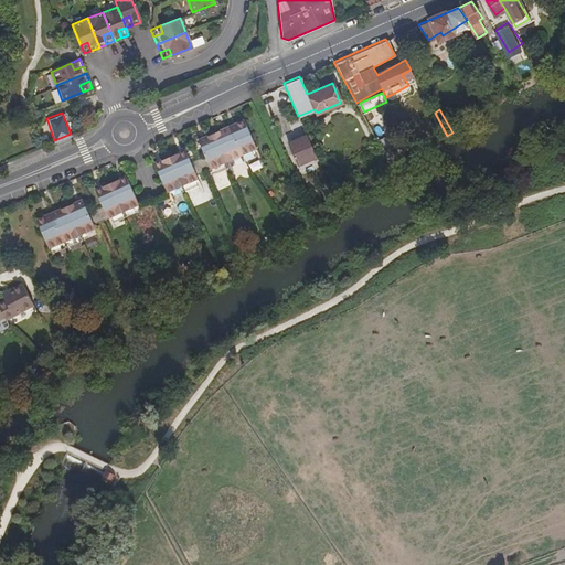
[(429,115),(443,139),(447,136),(435,113),(429,115)]
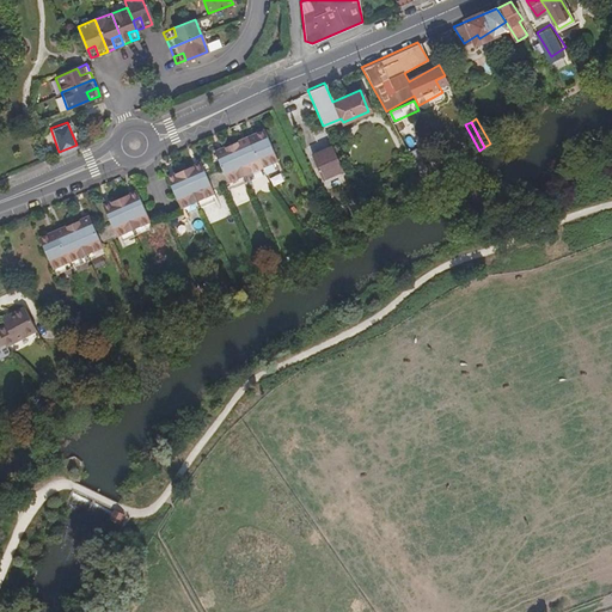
[(262,127),(252,132),(254,134),(246,138),(258,166),(275,159),(262,127)]
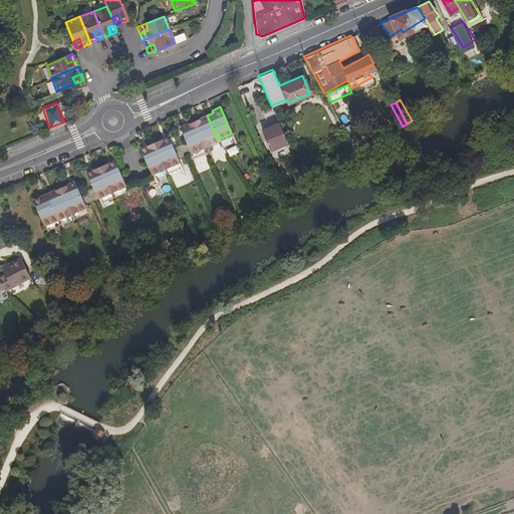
[(217,140),(207,115),(201,117),(200,115),(192,119),(204,146),(217,140)]
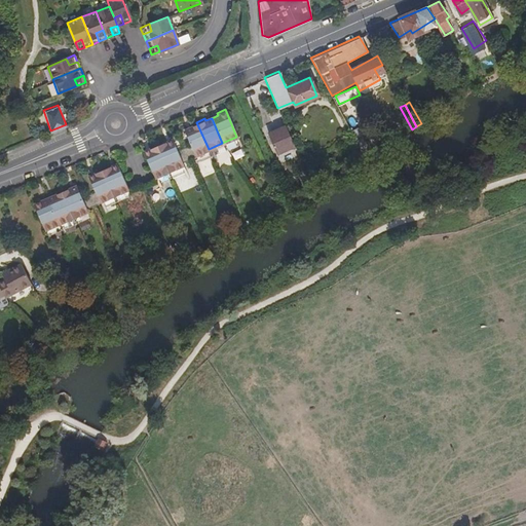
[(209,149),(196,122),(189,125),(190,127),(183,130),(193,155),(209,149)]
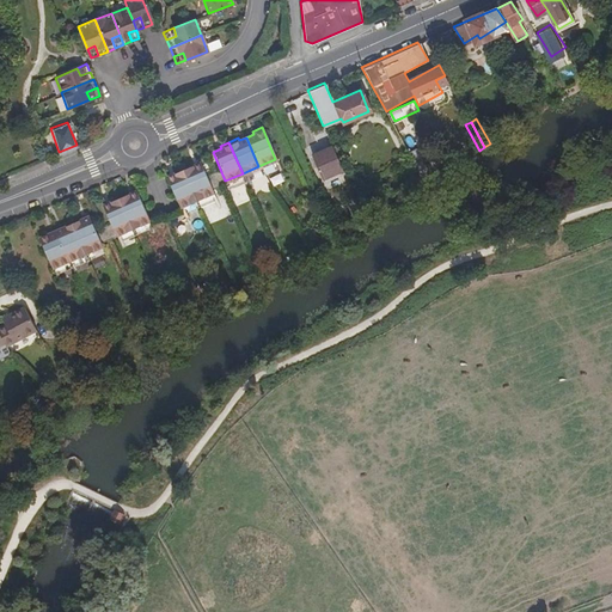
[(319,177),(341,169),(331,146),(310,154),(319,177)]
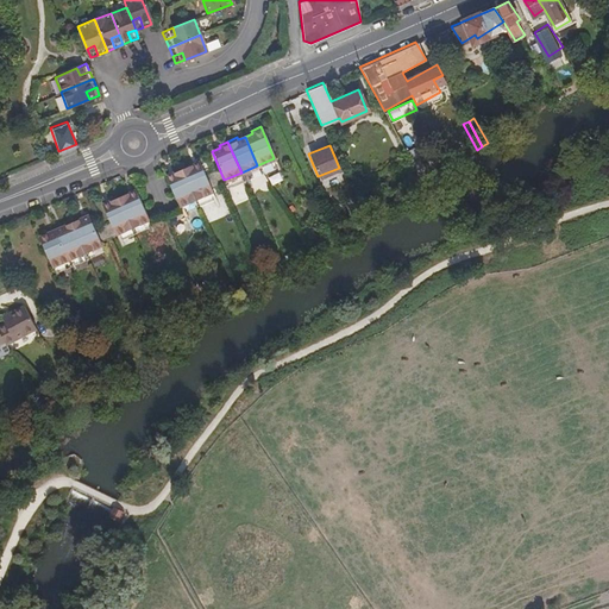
[(275,161),(274,158),(257,165),(261,174),(275,167),(272,162),(275,161)]
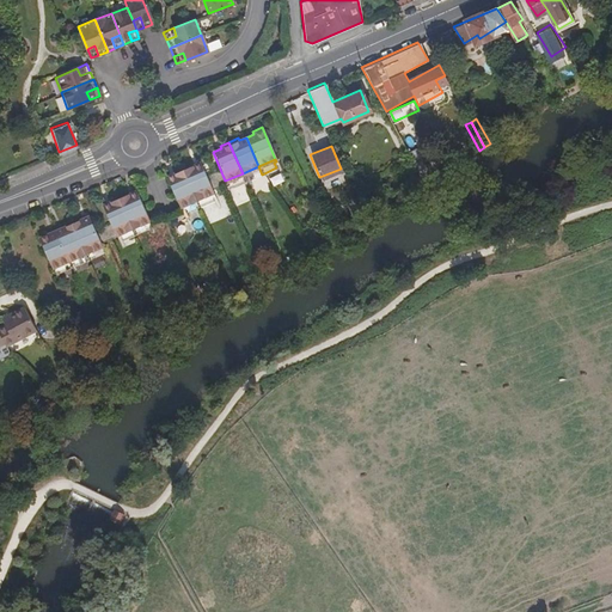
[(191,165),(190,163),(181,167),(195,199),(212,191),(199,161),(191,165)]
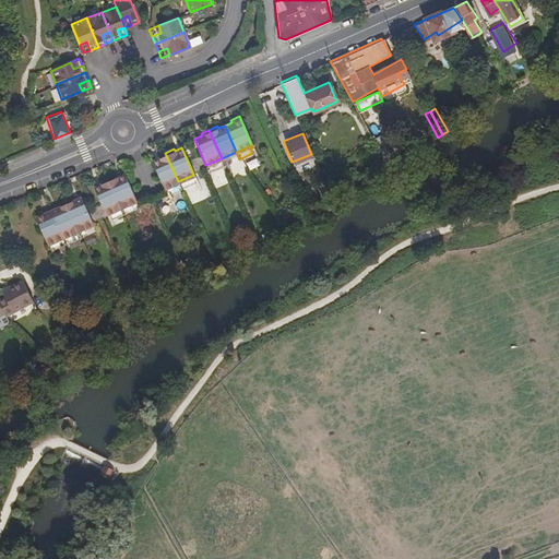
[(239,159),(236,152),(222,158),(222,161),(224,159),(226,165),(239,159)]
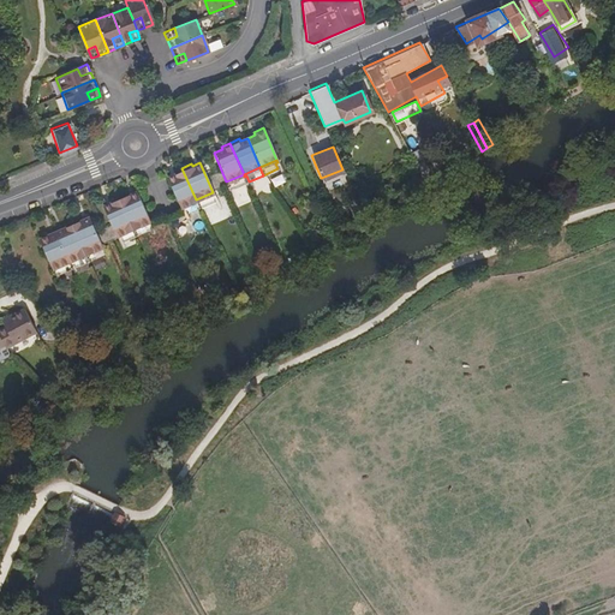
[(196,199),(181,168),(173,172),(173,174),(166,178),(178,207),(196,199)]
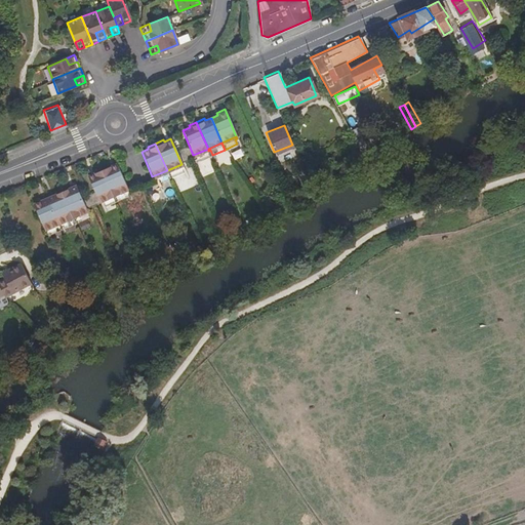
[(241,148),(232,153),(236,160),(245,154),(241,148)]
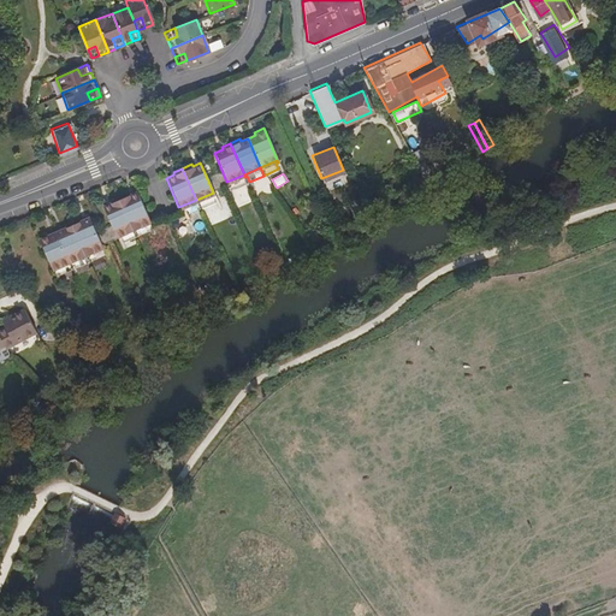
[(244,177),(244,175),(226,182),(227,184),(230,183),(232,189),(248,182),(244,177)]
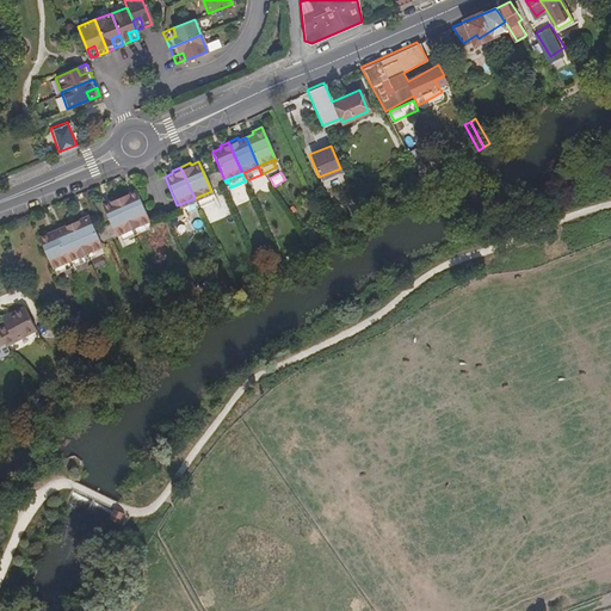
[(251,179),(254,193),(269,189),(265,174),(251,179)]
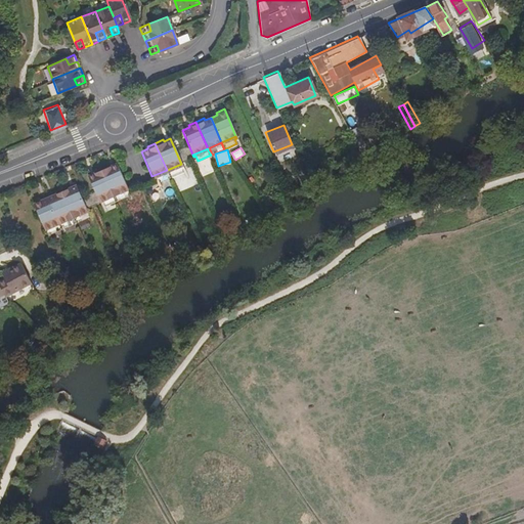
[(108,165),(107,163),(99,167),(112,193),(126,187),(115,163),(108,165)]
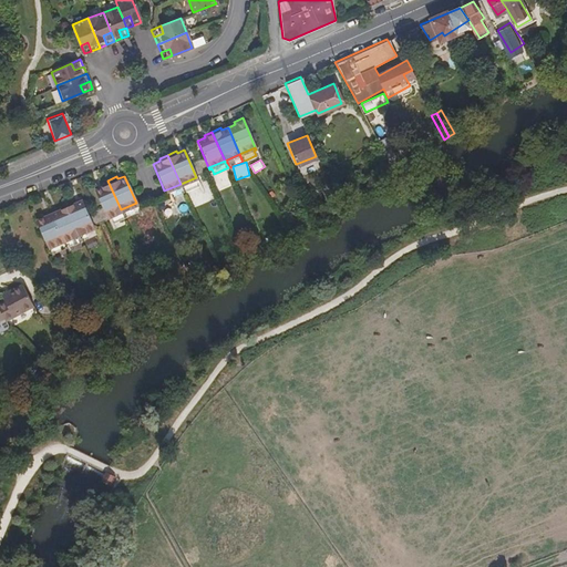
[(196,177),(181,184),(183,192),(196,185),(194,179),(196,179),(196,177)]
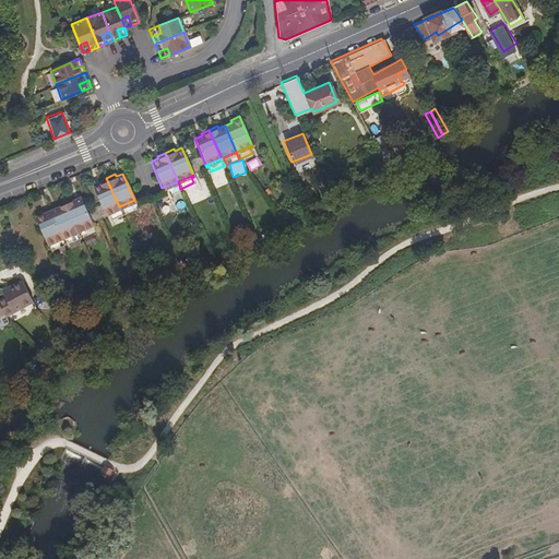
[(119,206),(106,178),(98,181),(99,183),(92,187),(104,213),(119,206)]
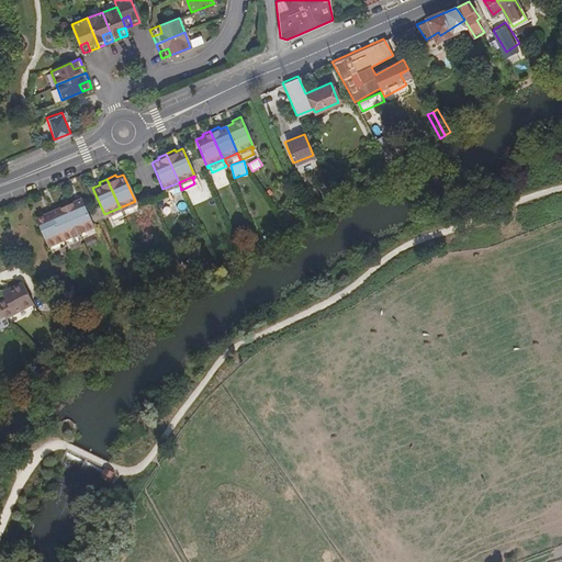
[(181,190),(179,182),(163,189),(165,191),(167,190),(168,195),(181,190)]
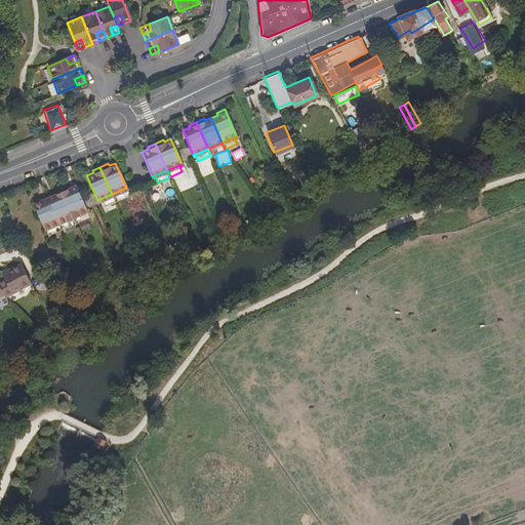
[(306,175),(297,178),(301,189),(310,186),(306,175)]
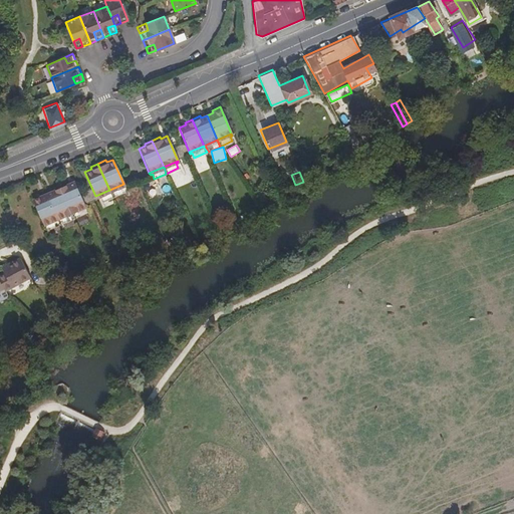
[(67,184),(66,182),(58,186),(70,212),(84,206),(73,181),(67,184)]
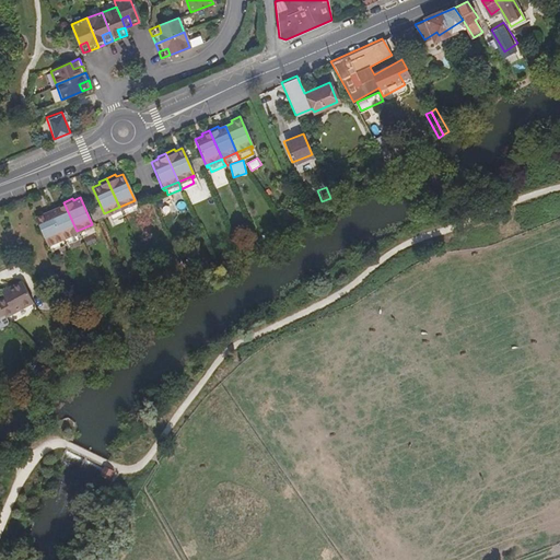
[(135,200),(119,207),(123,214),(136,208),(133,203),(136,202),(135,200)]
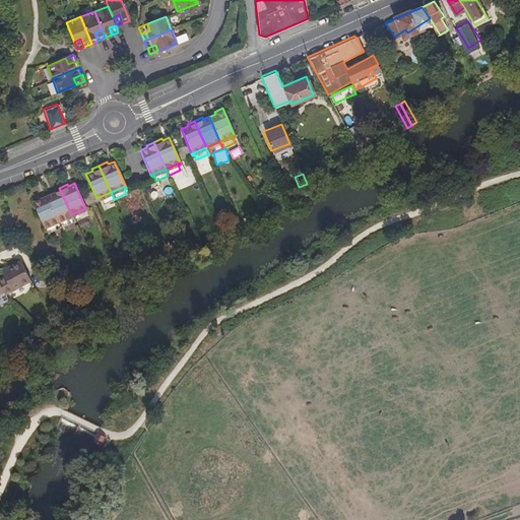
[(71,214),(59,188),(51,191),(52,193),(47,196),(58,220),(71,214)]
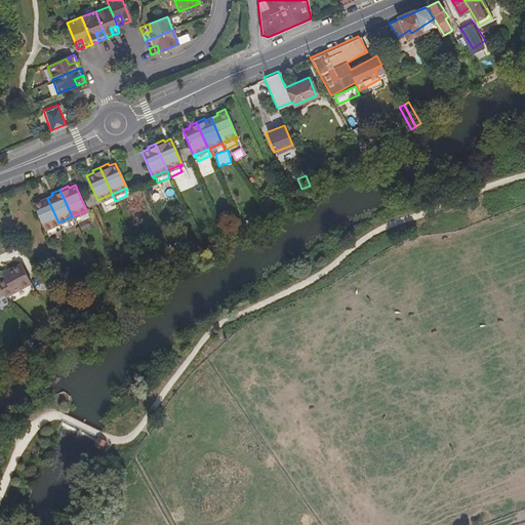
[(115,201),(112,194),(97,200),(98,202),(101,201),(104,206),(115,201)]
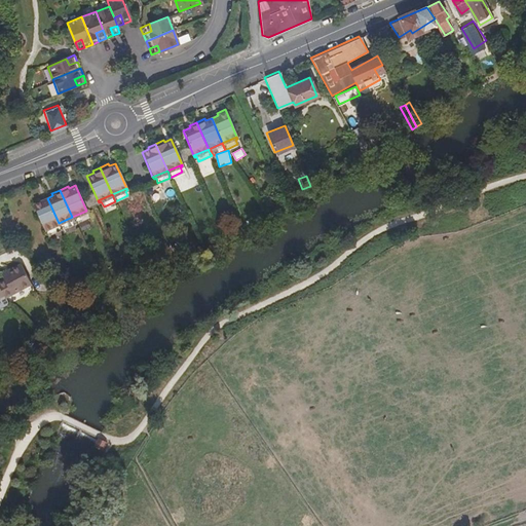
[(59,223),(47,198),(41,201),(40,199),(31,202),(43,229),(59,223)]
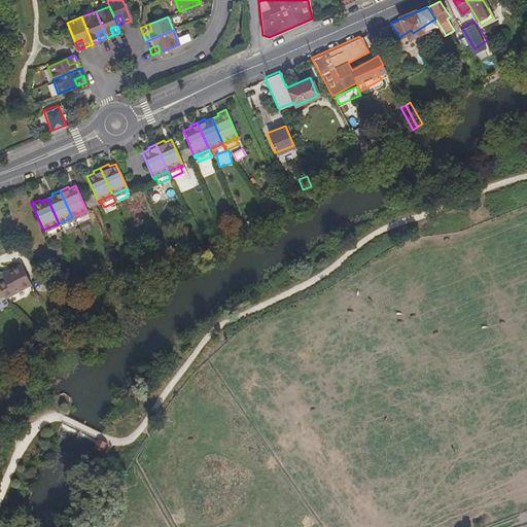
[(86,211),(72,217),(75,223),(88,218),(85,214),(88,213),(86,211)]
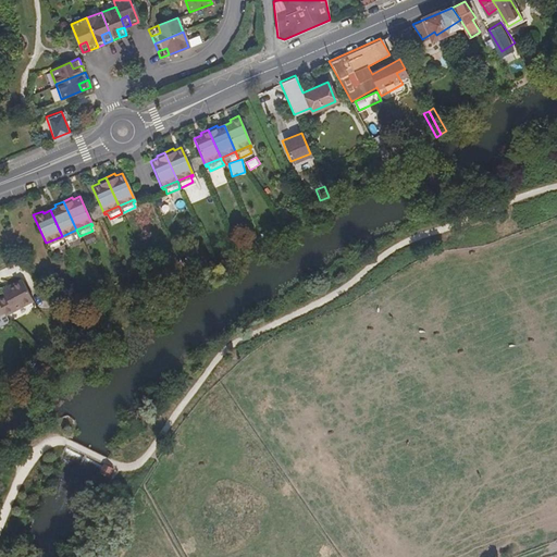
[(79,236),(76,230),(62,236),(62,238),(65,237),(67,243),(79,236)]
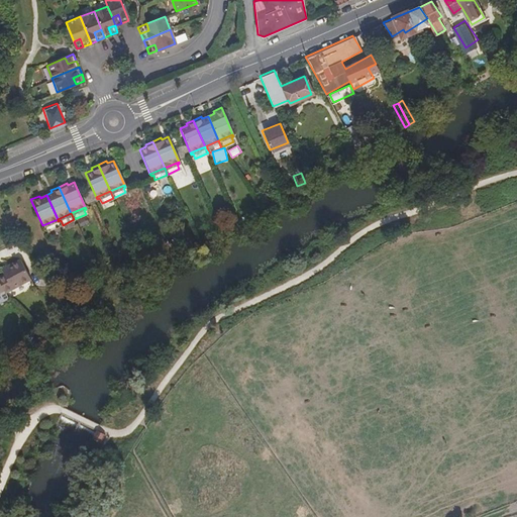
[(58,221),(58,219),(42,225),(43,227),(45,227),(47,231),(61,226),(58,221)]
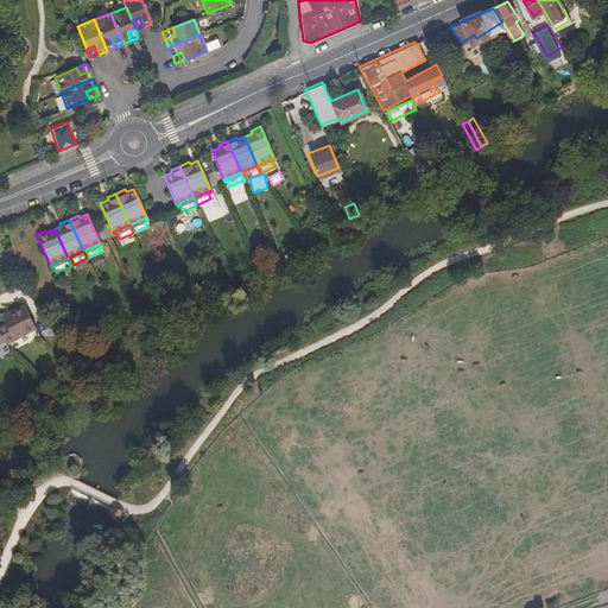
[(0,330),(1,333),(6,342),(36,325),(20,296),(7,302),(10,305),(0,310),(1,314),(0,314),(0,330)]
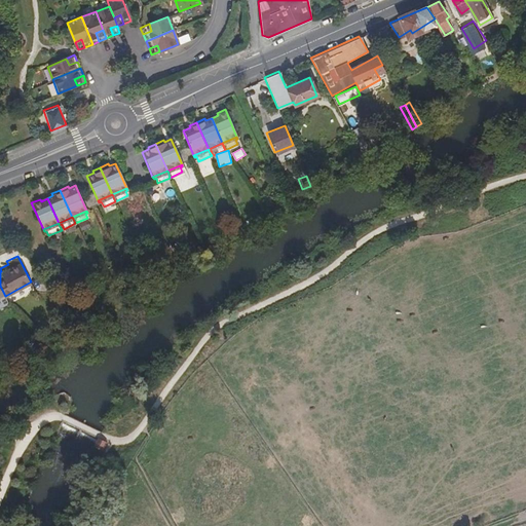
[(104,451),(108,442),(99,438),(95,446),(104,451)]
